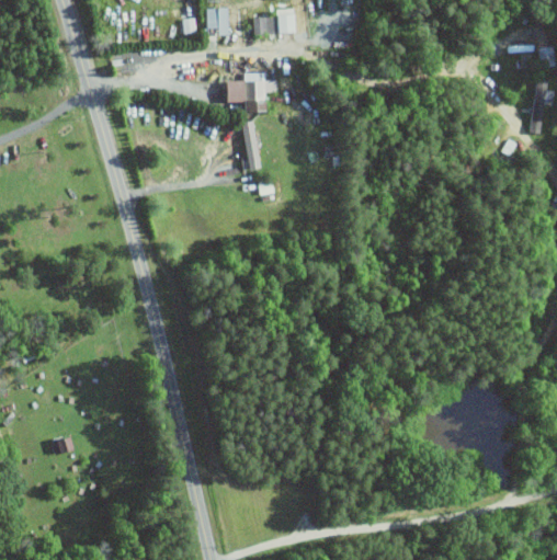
[(206,34),(226,34),(226,8),(206,8),(206,34)]
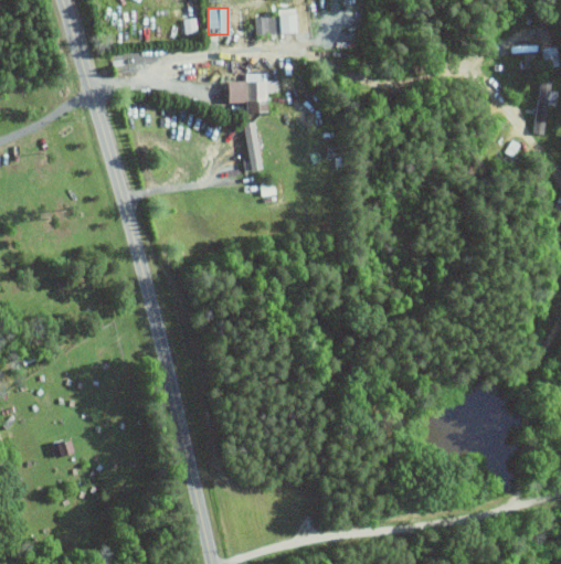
[(300,32),(299,8),(278,9),(279,17),(255,17),(255,34),(300,32)]
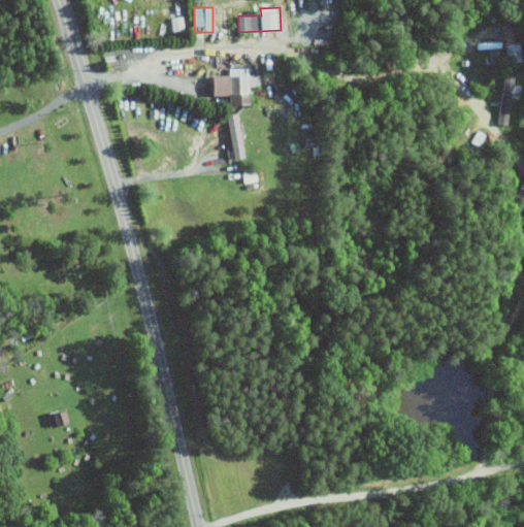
[(186,31),(186,17),(172,18),(173,31),(186,31)]
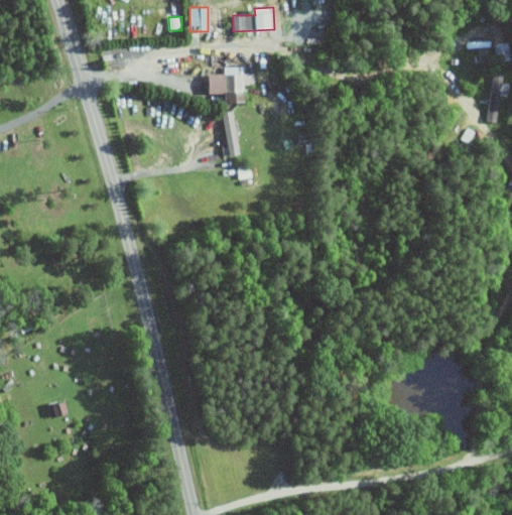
[(222,103),(245,103),(245,85),(256,85),(255,74),(244,74),(244,67),(224,67),(224,74),(205,74),(205,93),(222,93),(222,103)]
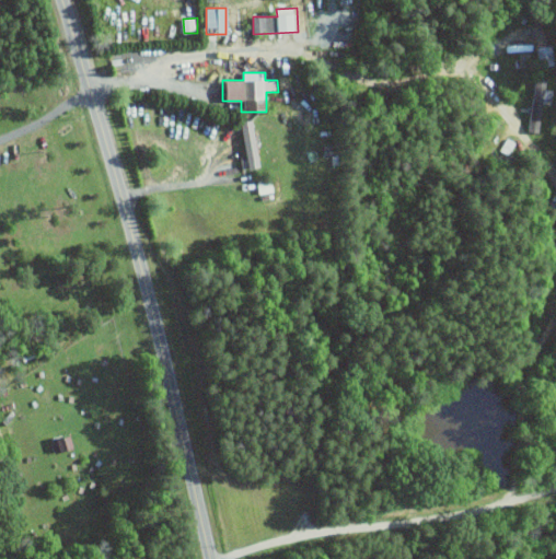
[(530,130),(541,132),(544,103),(552,104),(553,91),(545,90),(546,80),(537,79),(535,103),(533,103),(530,130)]
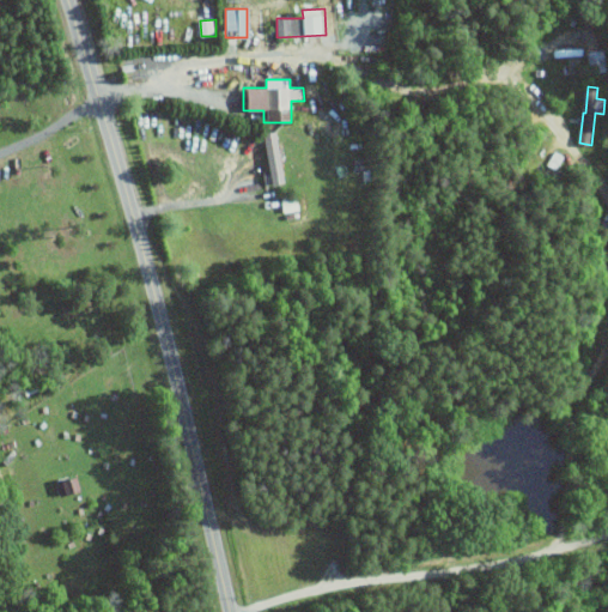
[(283,183),(280,132),(266,133),(268,185),(283,183)]
